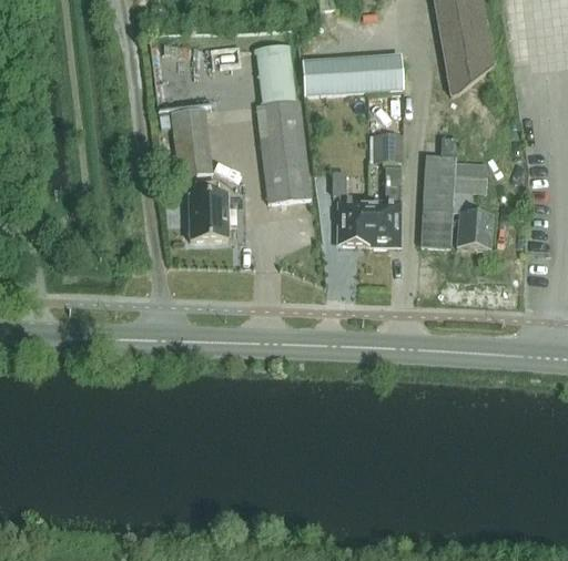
[(317,0),(318,9),(335,8),(334,0),(317,0)]
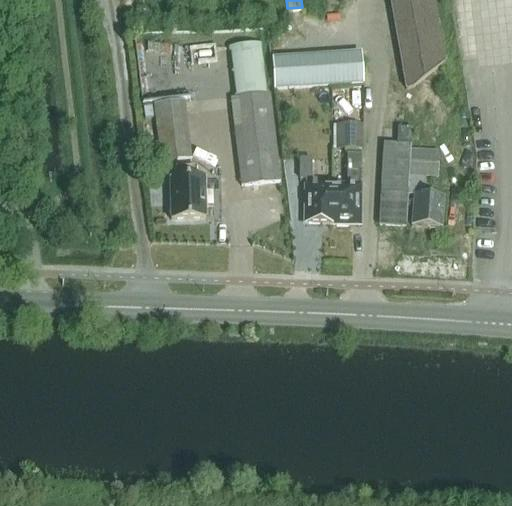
[(388,0),(405,86),(412,85),(445,57),(435,0),(388,0)]
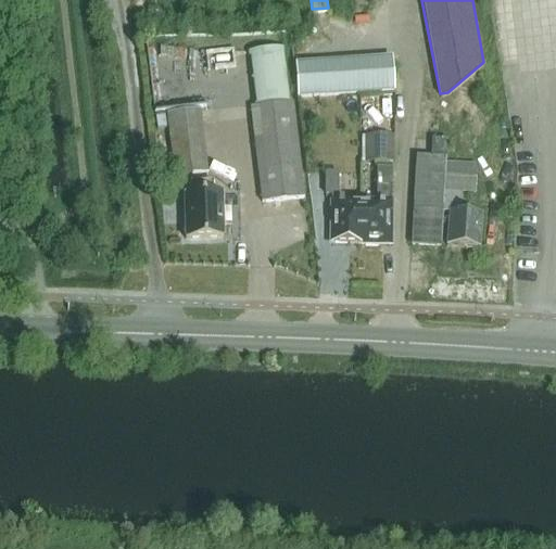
[(289,98),(283,42),(248,47),(254,102),(251,102),(262,198),(305,192),(294,98),(289,98)]
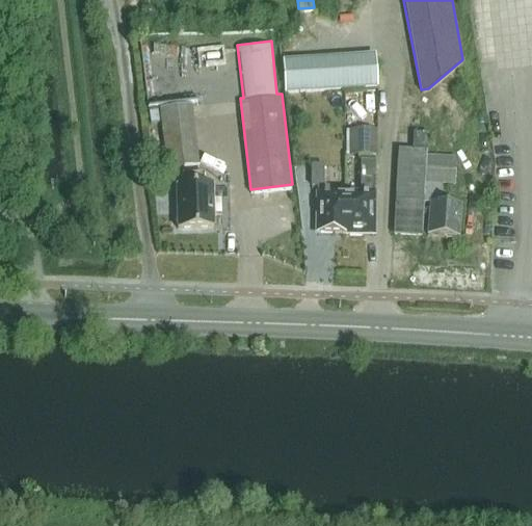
[(375,83),(373,51),(283,57),(285,89),(375,83)]
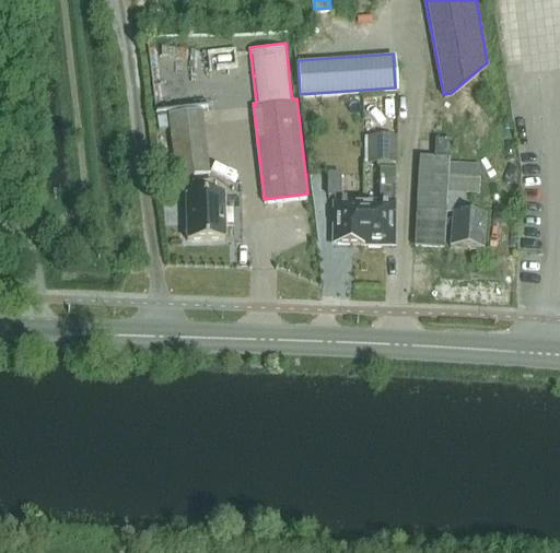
[(176,175),(209,172),(201,105),(168,109),(176,175)]
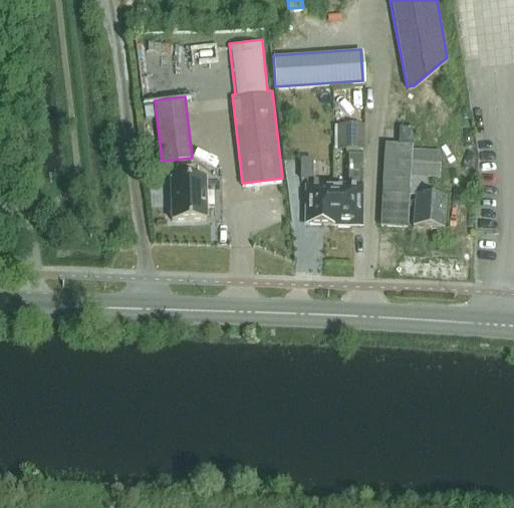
[(362,121),(335,120),(335,146),(362,146),(362,121)]
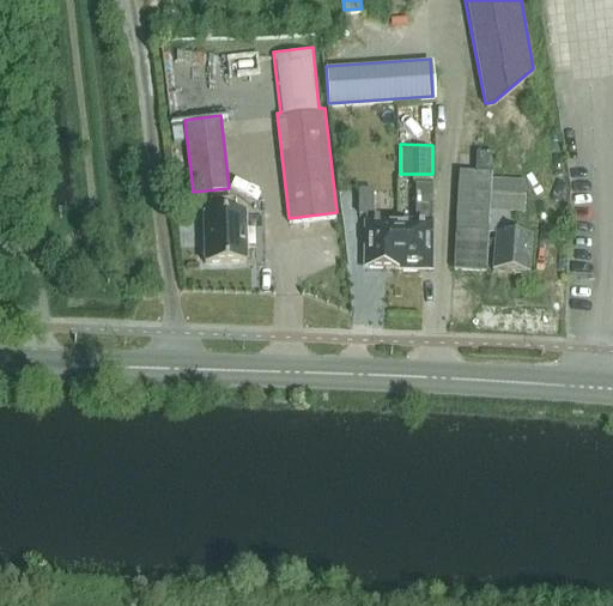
[(492,149),(477,147),(475,169),(459,168),(454,265),(486,267),(492,149)]
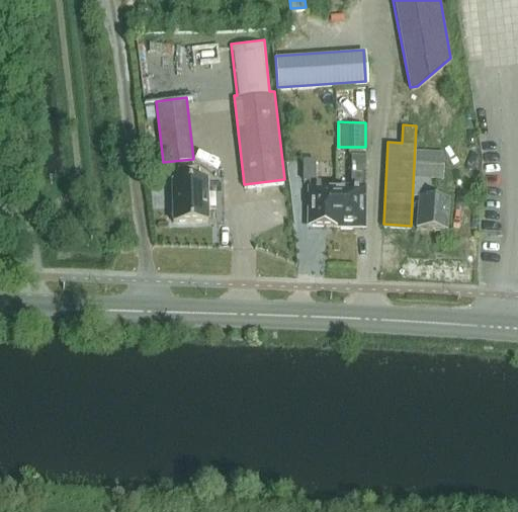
[(450,196),(429,194),(431,174),(442,175),(445,150),(416,147),(414,173),(415,173),(413,193),(418,193),(416,225),(447,228),(450,196)]
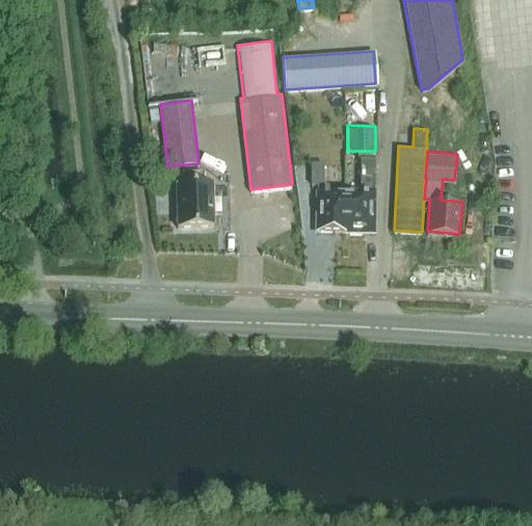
[(360,187),(345,187),(343,231),(376,232),(376,184),(374,184),(373,155),(360,155),(360,187)]
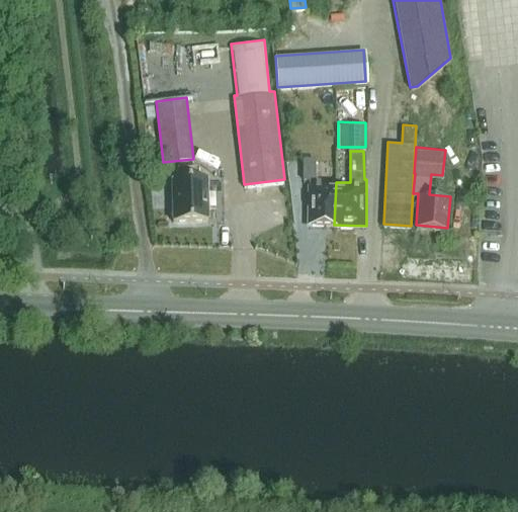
[(328,225),(334,225),(336,182),(321,181),(321,177),(315,177),(315,157),(303,156),(303,178),(308,177),(307,222),(328,223),(328,225)]
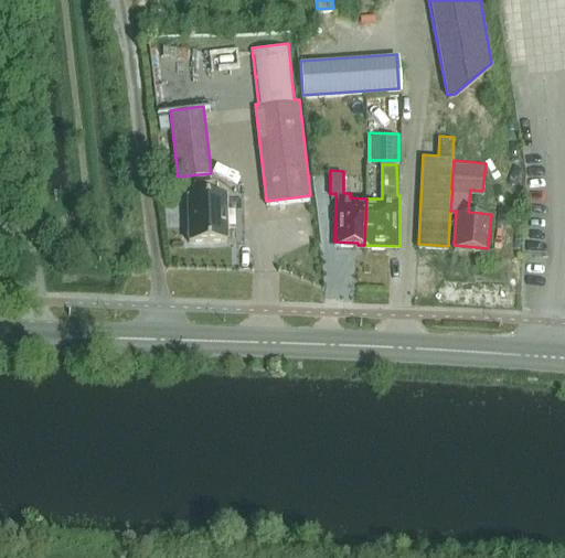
[(194,193),(188,193),(188,238),(226,237),(224,191),(216,192),(216,182),(193,183),(194,193)]
